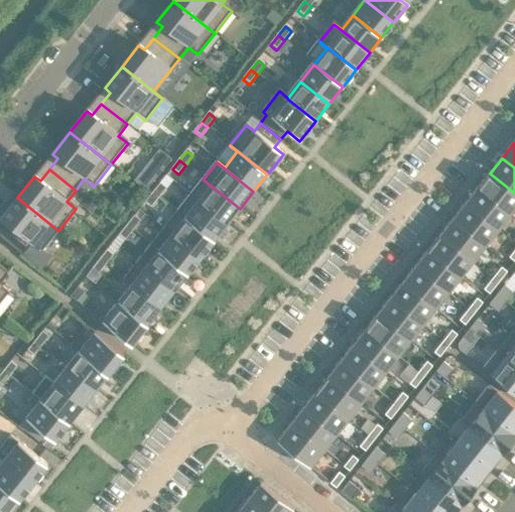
[(514,193),(490,173),(478,188),(510,215),(514,209),(514,193)]
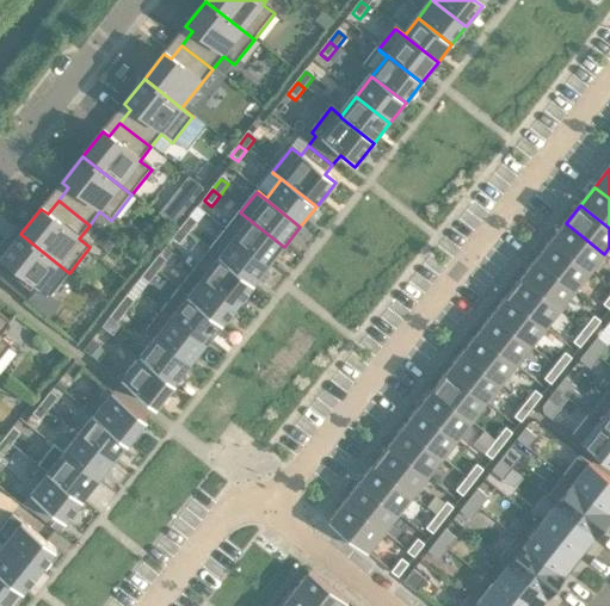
[(225,233),(269,267),(284,247),(240,212),(225,233)]
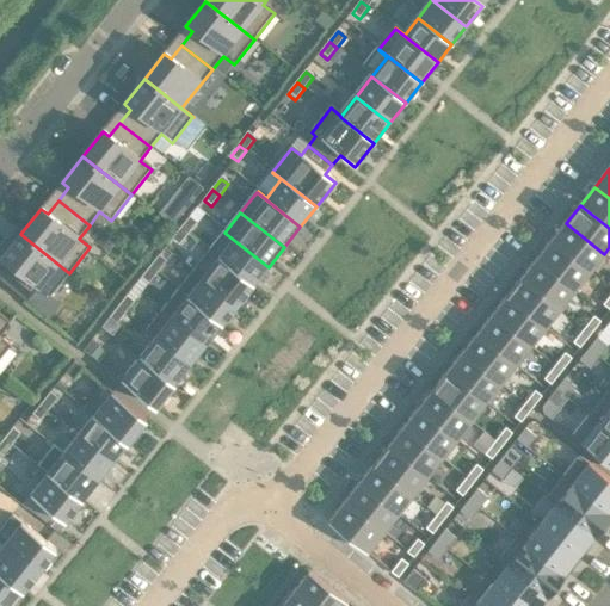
[(188,236),(196,224),(190,218),(180,230),(188,236)]
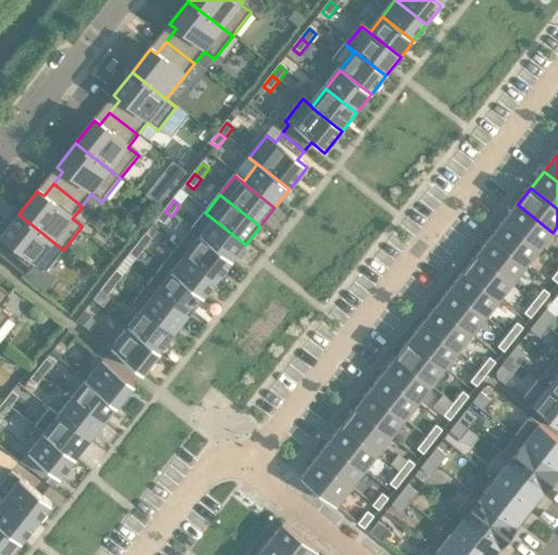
[(539,249),(553,233),(518,204),(505,222),(539,249)]
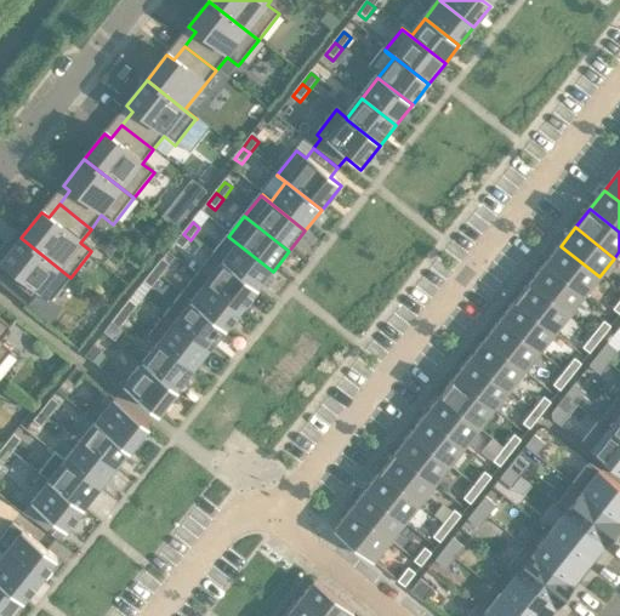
[(182,251),(191,240),(183,234),(175,245),(182,251)]
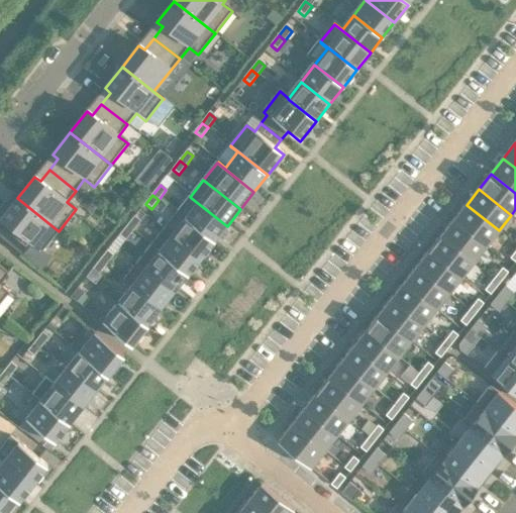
[(176,214),(213,243),(227,226),(190,197),(176,214)]
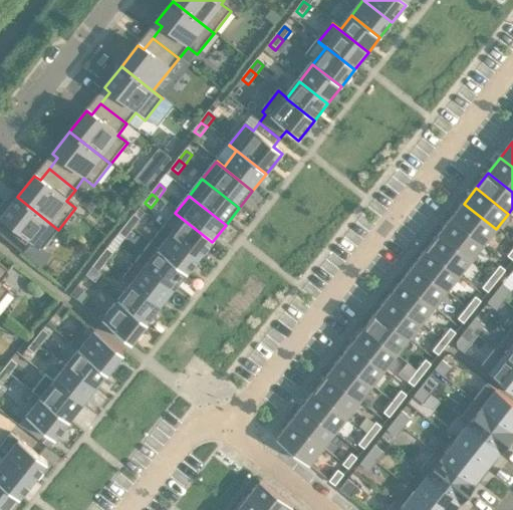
[(41,251),(58,230),(17,197),(0,219),(6,223),(0,230),(0,237),(22,256),(32,244),(41,251)]
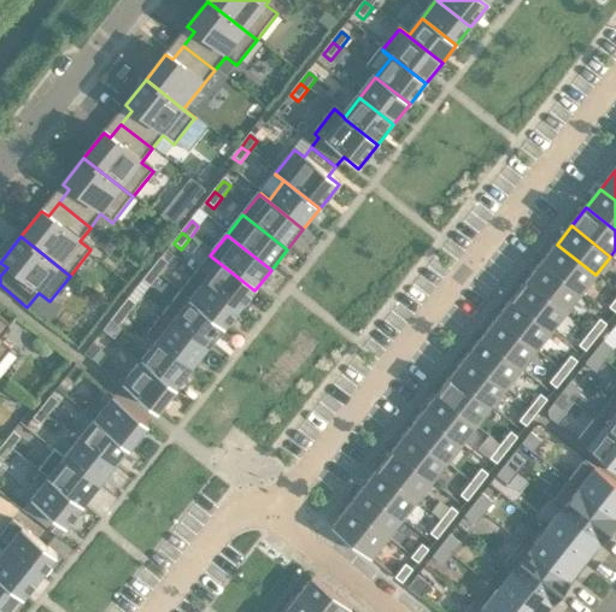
[(557,245),(543,263),(581,294),(596,275),(557,245)]
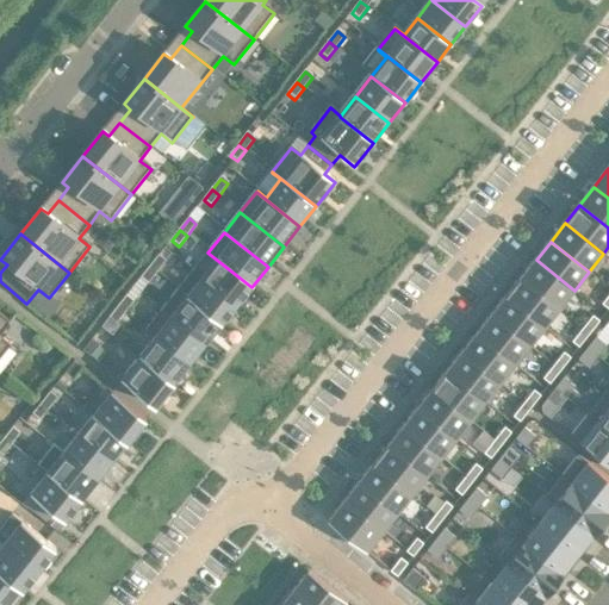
[(192,273),(236,307),(252,287),(207,253),(192,273)]
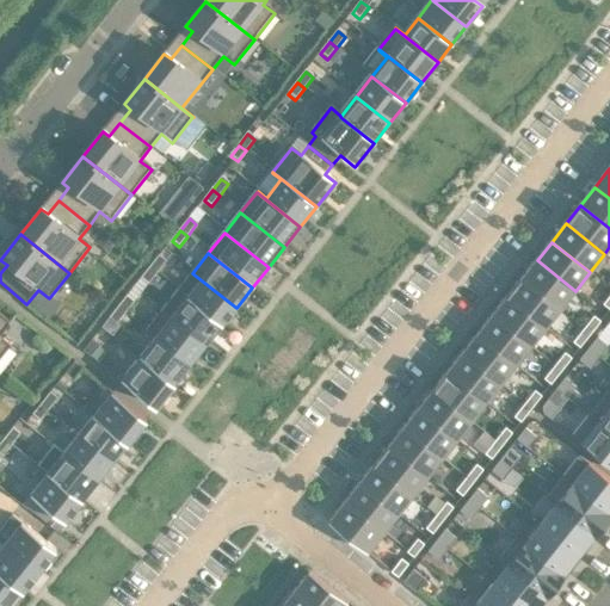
[(158,274),(166,264),(159,258),(149,269),(158,274)]
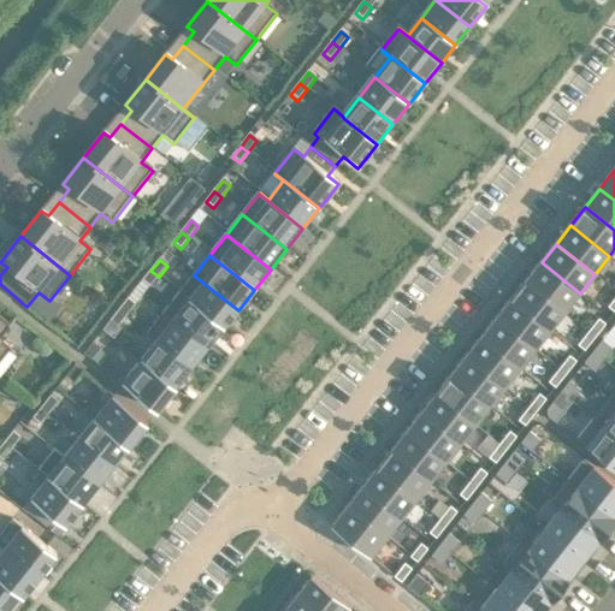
[(542,262),(527,282),(566,312),(580,294),(542,262)]
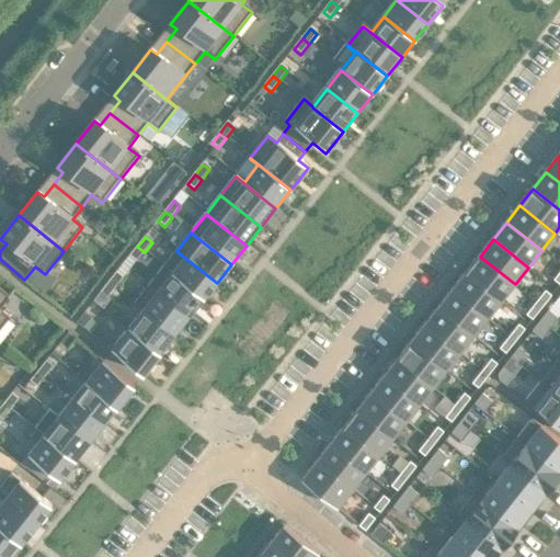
[(136,262),(145,252),(137,247),(129,257),(136,262)]
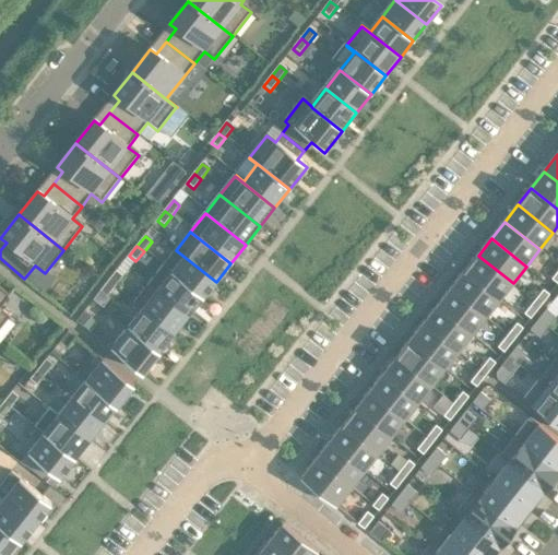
[(216,282),(176,250),(163,267),(203,298),(216,282)]
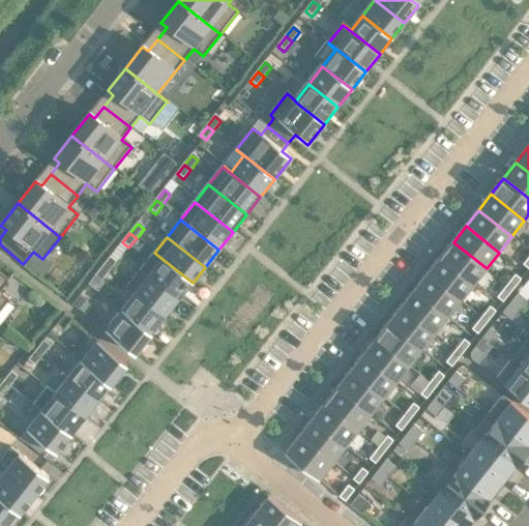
[(453,242),(440,258),(474,285),(487,268),(453,242)]
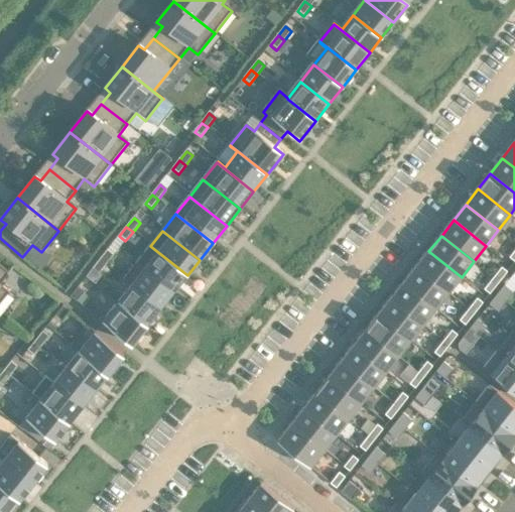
[(187,275),(150,246),(137,263),(173,292),(187,275)]
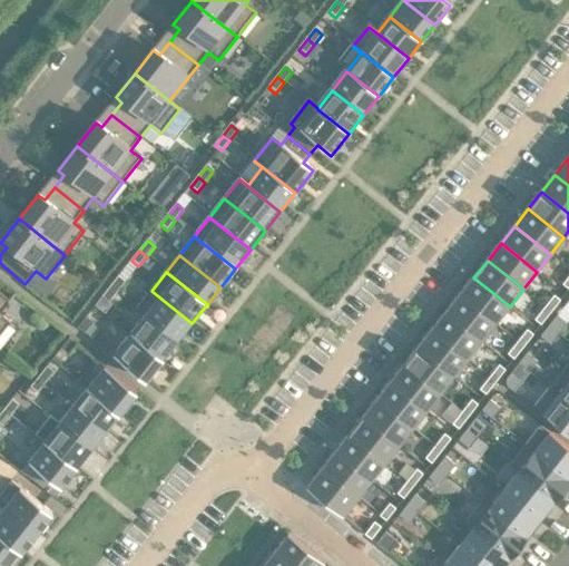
[(473,277),(460,294),(497,323),(510,306),(473,277)]
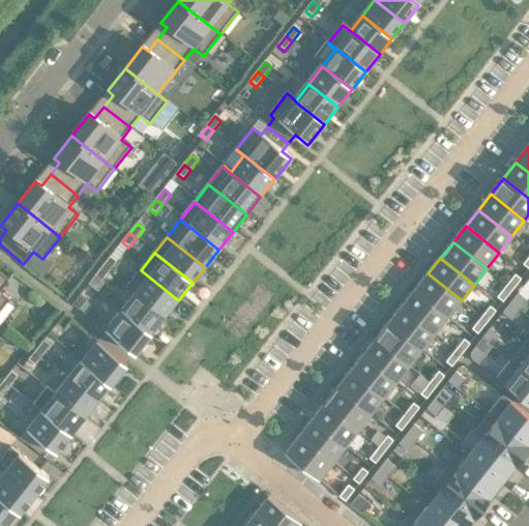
[(109,273),(116,264),(110,259),(103,268),(109,273)]
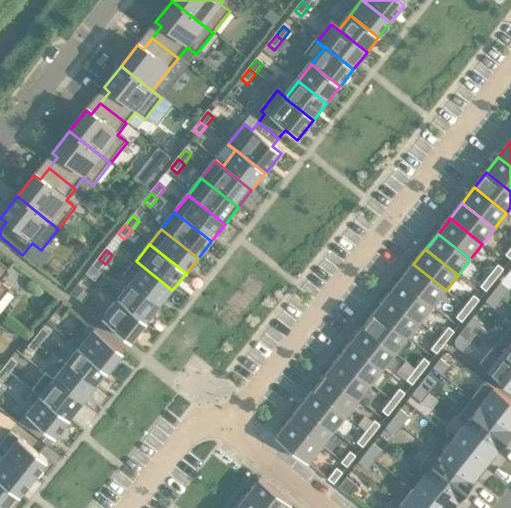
[(97,273),(105,264),(99,259),(91,268),(97,273)]
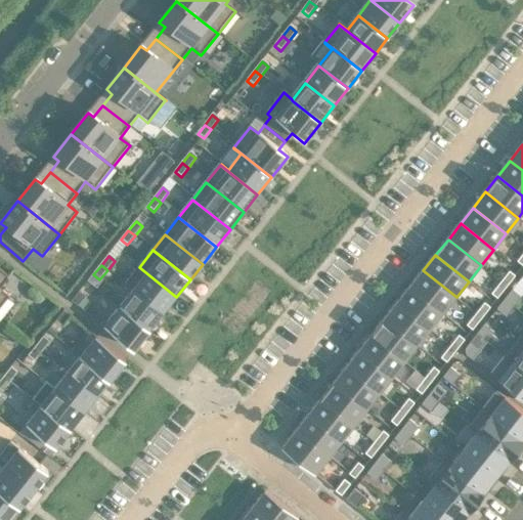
[(125,285),(163,314),(176,297),(139,267),(125,285)]
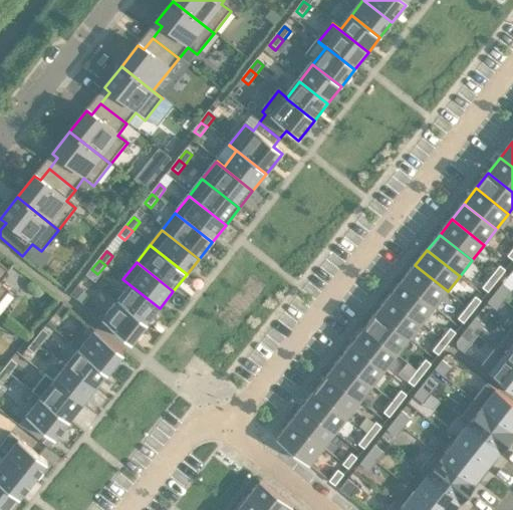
[(415,265),(403,281),(435,306),(448,291),(415,265)]
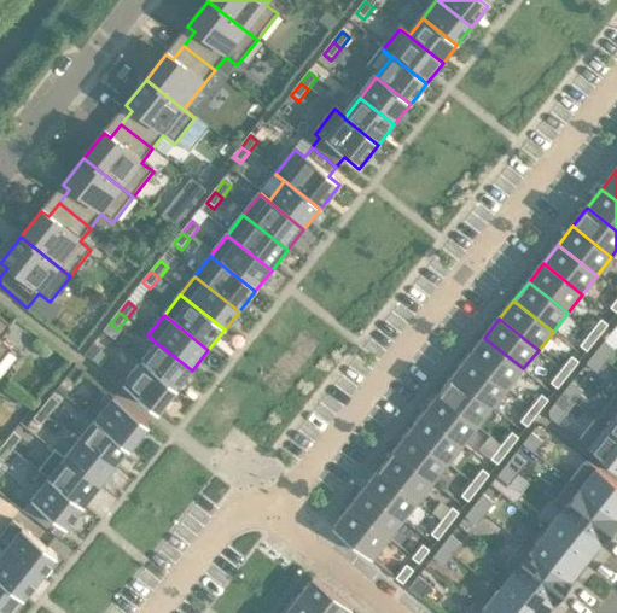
[(0,363),(10,351),(0,343),(0,340),(10,328),(0,320),(0,363)]
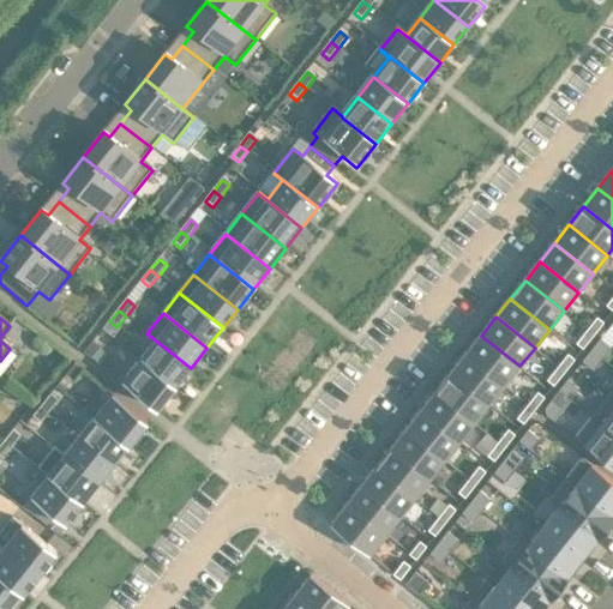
[(595,336),(604,326),(596,320),(589,330),(595,336)]
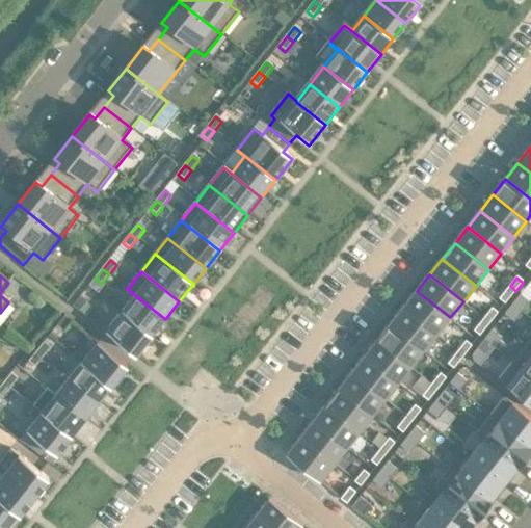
[(504,306),(515,291),(510,286),(499,300),(504,306)]
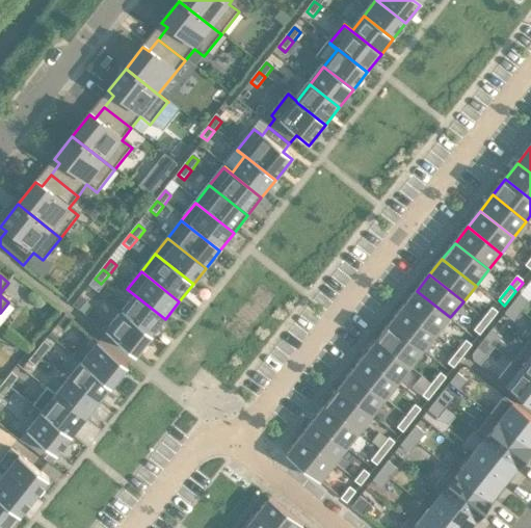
[(121,313),(152,337),(165,319),(127,289),(127,290),(134,296),(121,313)]
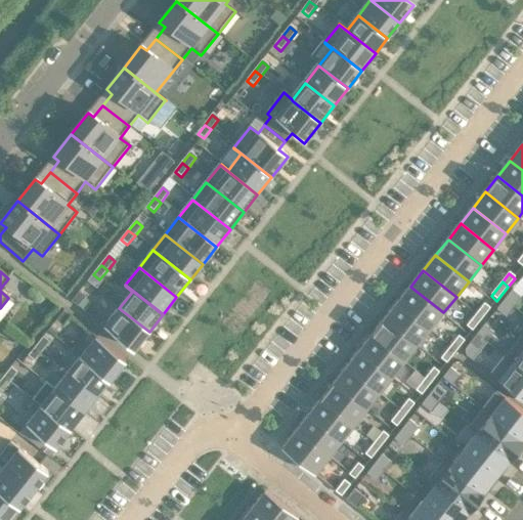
[(431,329),(443,312),(410,287),(398,302),(431,329)]
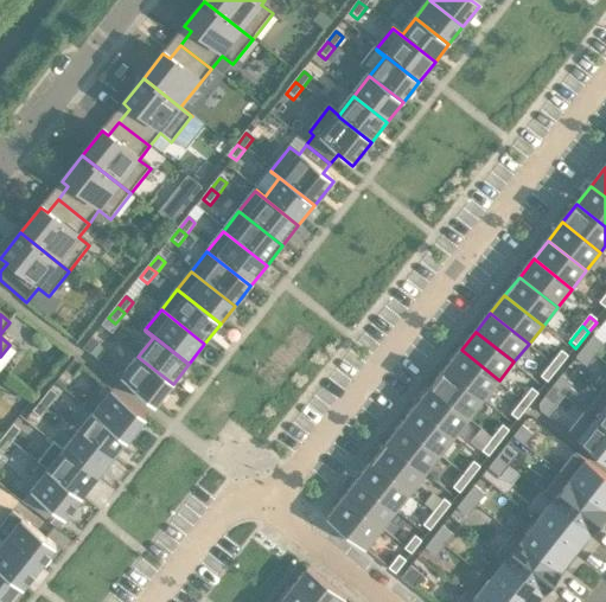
[(594,358),(604,347),(592,339),(584,350),(594,358)]
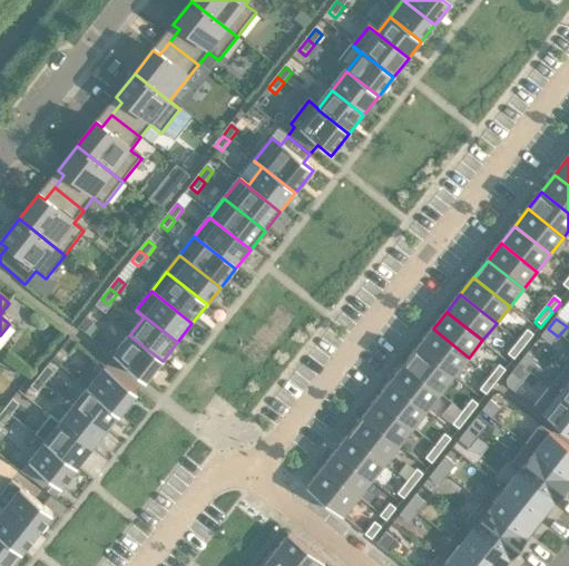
[(85,334),(90,327),(85,321),(78,330),(85,334)]
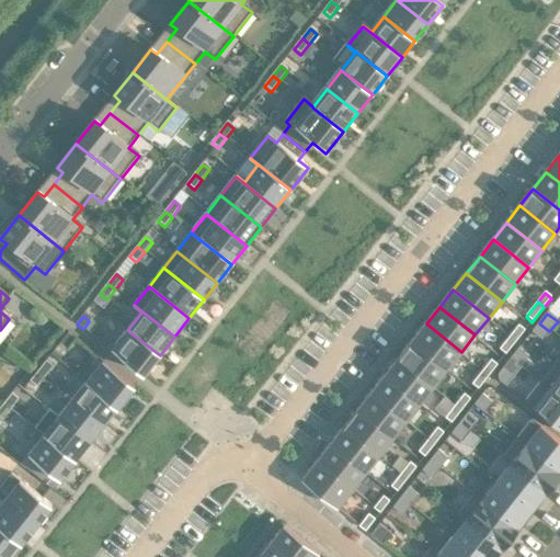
[(426,324),(413,340),(448,368),(461,352),(426,324)]
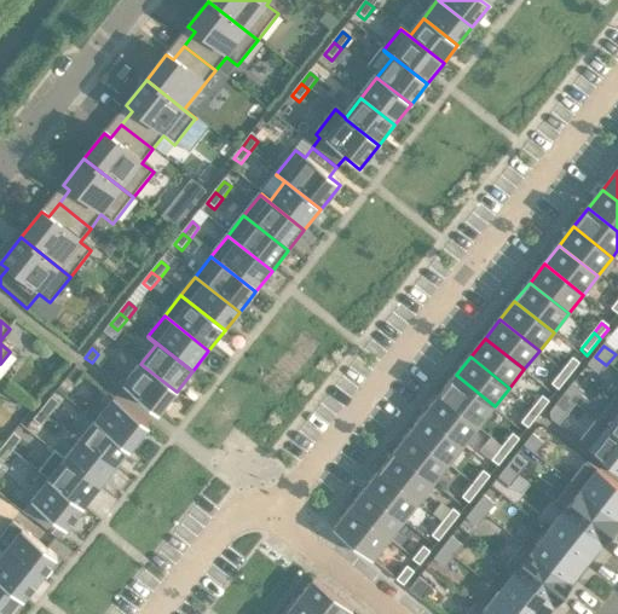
[(598,376),(606,365),(595,357),(587,368),(598,376)]
